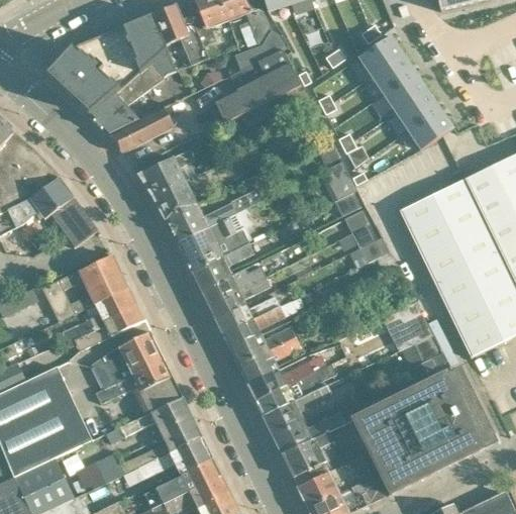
[(194,0),(199,14),(191,17),(202,44),(213,39),(214,39),(209,27),(229,19),(220,0),(194,0)]
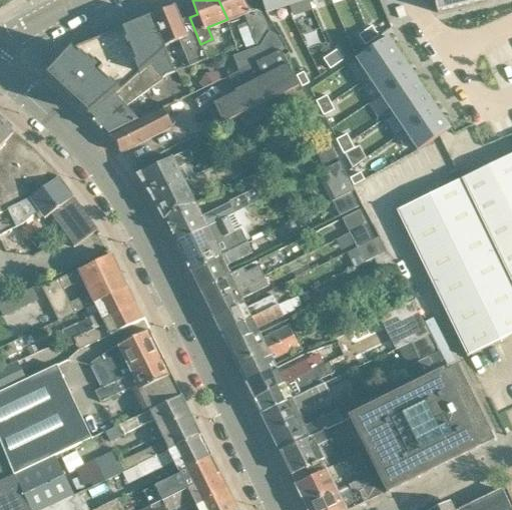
[(277,48),(281,46),(274,31),(269,28),(254,0),(218,0),(227,19),(243,13),(254,42),(253,46),(231,54),(236,68),(277,48)]
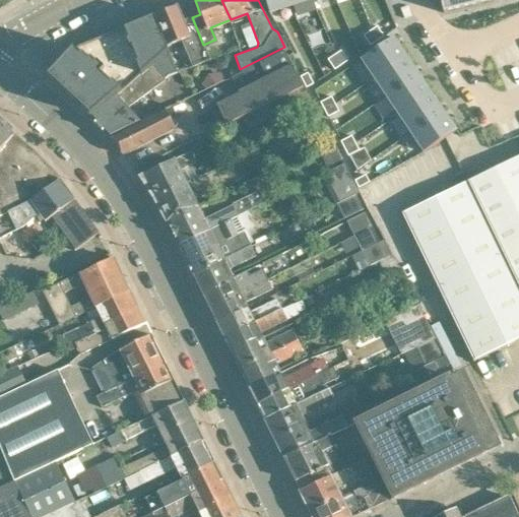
[(289,4),(287,0),(264,0),(268,10),(289,4)]
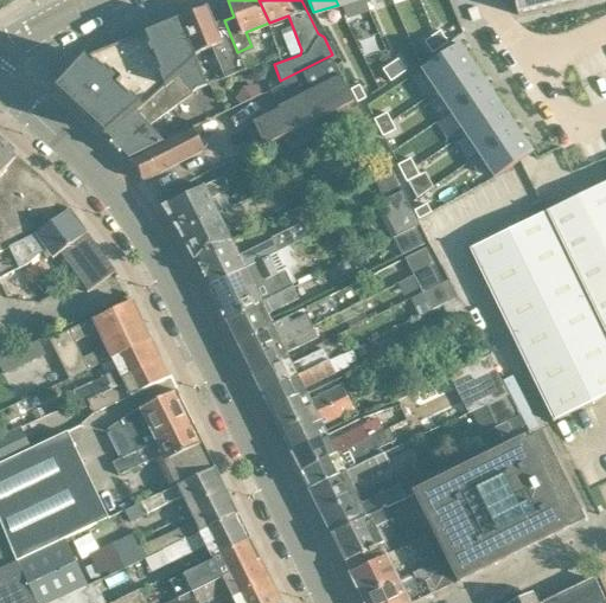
[(514,0),(517,12),(566,0),(514,0)]
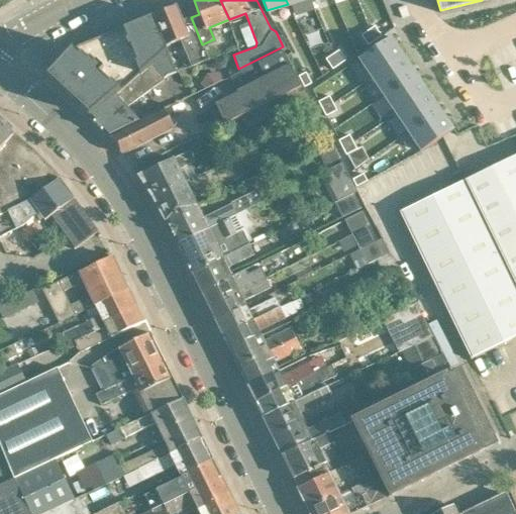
[(207,58),(202,44),(191,17),(182,20),(175,4),(152,13),(165,43),(179,38),(189,65),(207,58)]
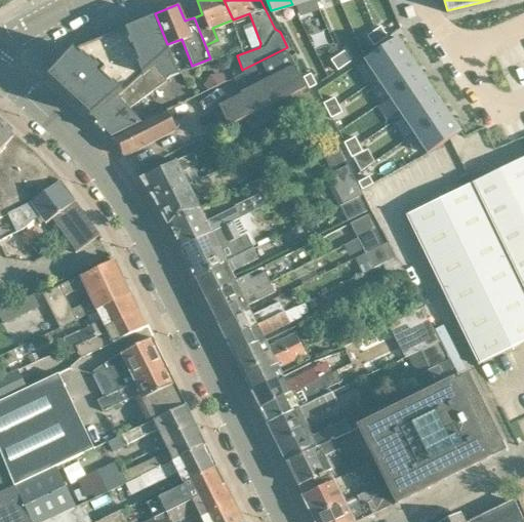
[(74,46),(47,74),(82,107),(89,116),(153,62),(165,77),(169,74),(178,70),(167,44),(155,13),(74,46)]
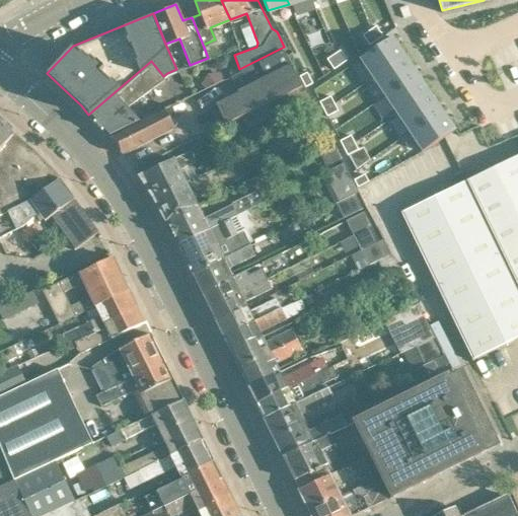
[(375,24),(369,28),(376,39),(382,34),(375,24)]
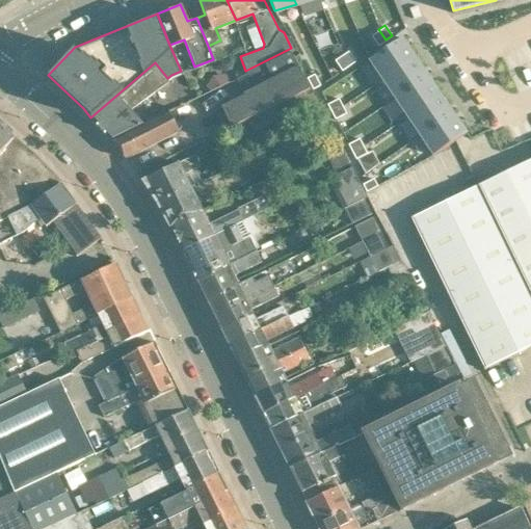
[(378,29),(371,34),(378,45),(386,40),(378,29)]
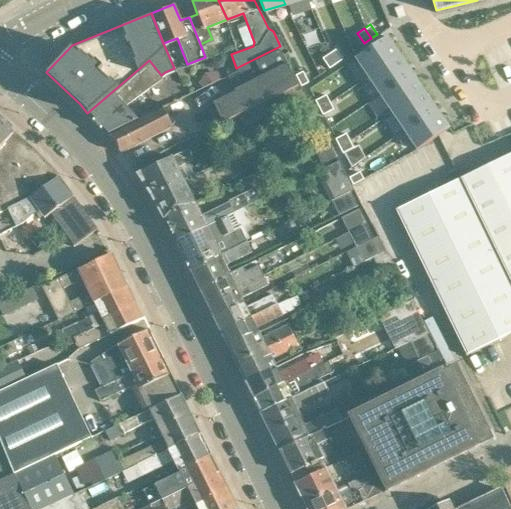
[(354,54),(367,72),(399,50),(387,32),(354,54)]
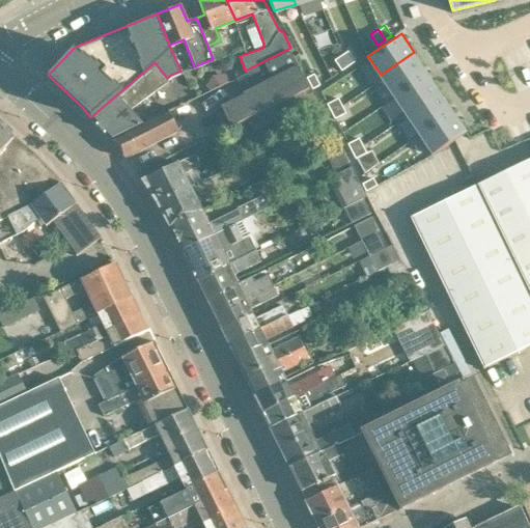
[(219,40),(207,46),(213,59),(224,55),(219,40)]
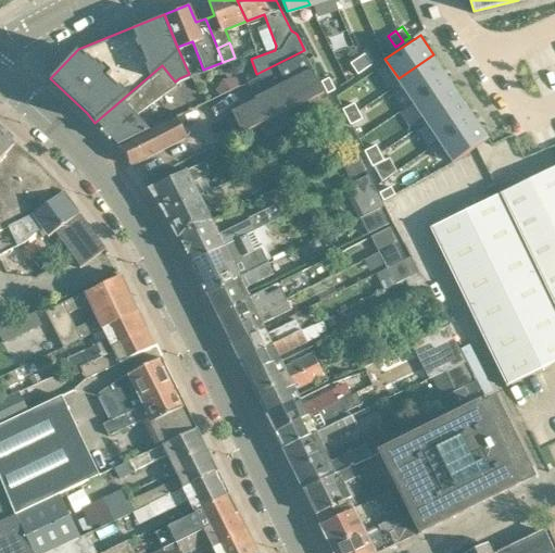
[(300,52),(256,74),(244,80),(252,98),(228,110),(238,132),(259,122),(285,109),(319,91),(300,52)]
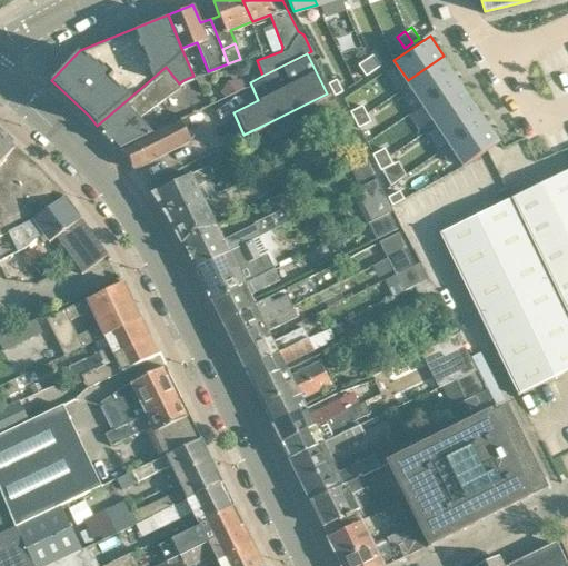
[(372,53),(366,58),(374,69),(380,65),(372,53)]
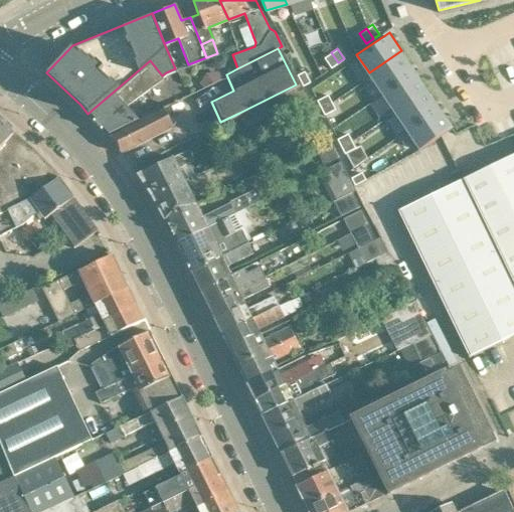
[(413,69),(401,50),(369,72),(381,91),(413,69)]
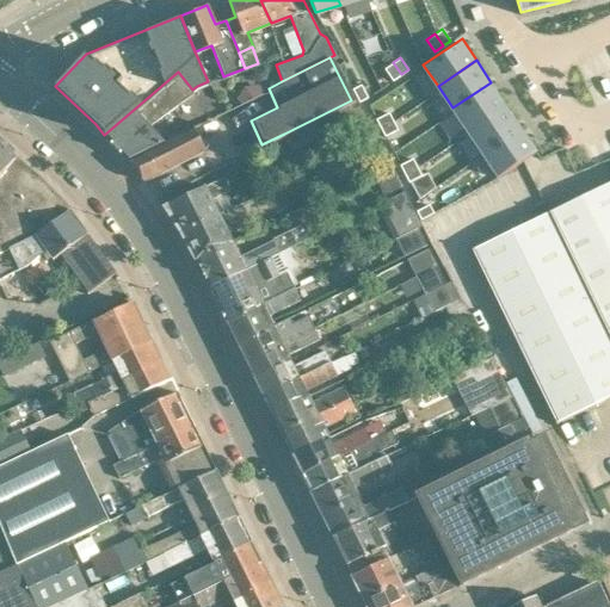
[(393,62),(384,68),(393,80),(401,74),(393,62)]
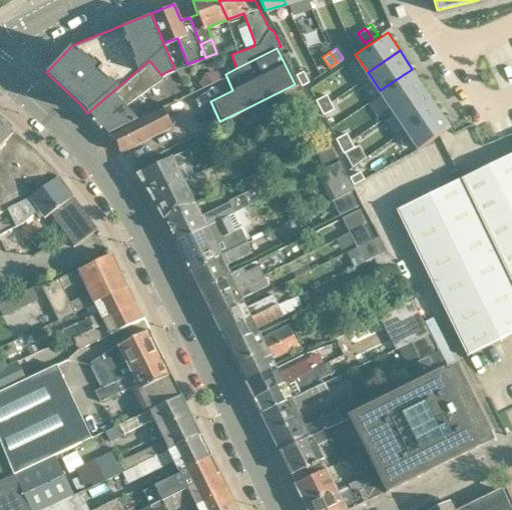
[(149,60),(87,113),(105,133),(136,117),(124,103),(128,100),(129,101),(161,75),(149,60)]
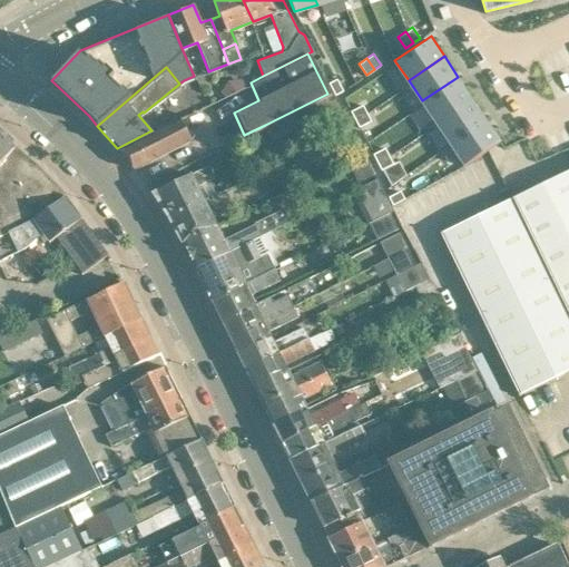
[(458,77),(422,100),(435,121),(472,97),(458,77)]
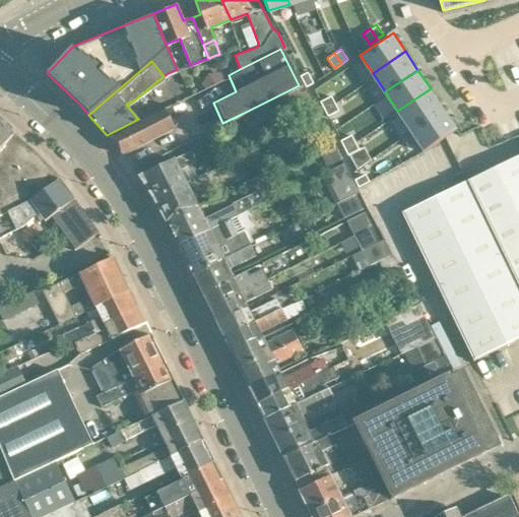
[(308,71),(300,75),(306,85),(313,82),(308,71)]
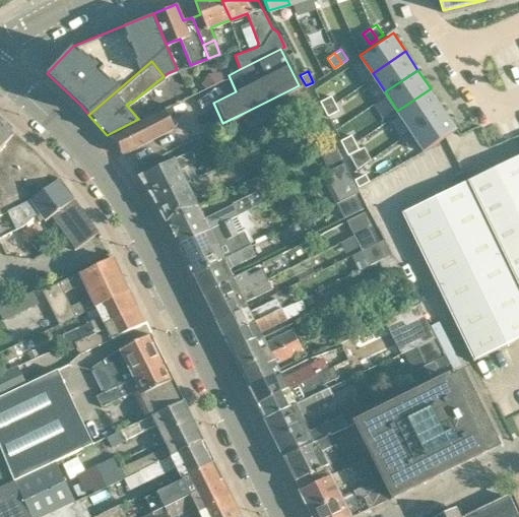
[(443,107),(431,88),(397,111),(410,129),(443,107)]
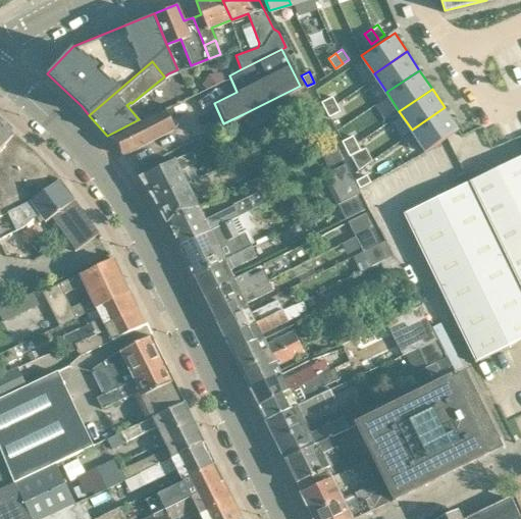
[(332,95),(321,101),(325,108),(336,102),(332,95)]
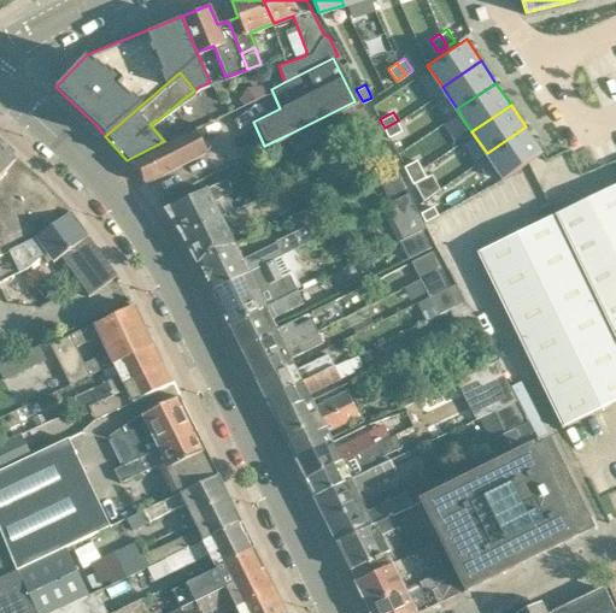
[(316,121),(287,135),(294,151),(324,136),(316,121)]
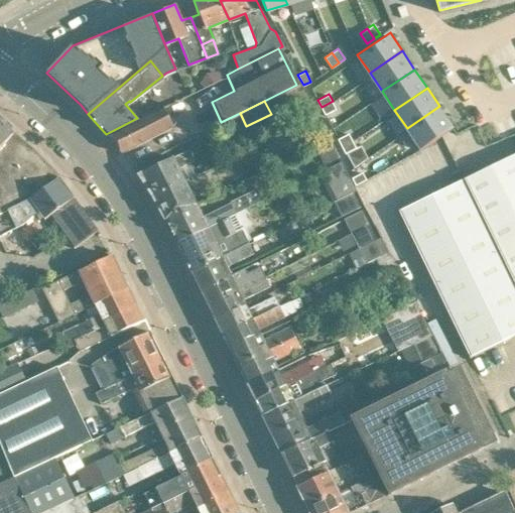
[(333,101),(322,107),(326,114),(336,108),(333,101)]
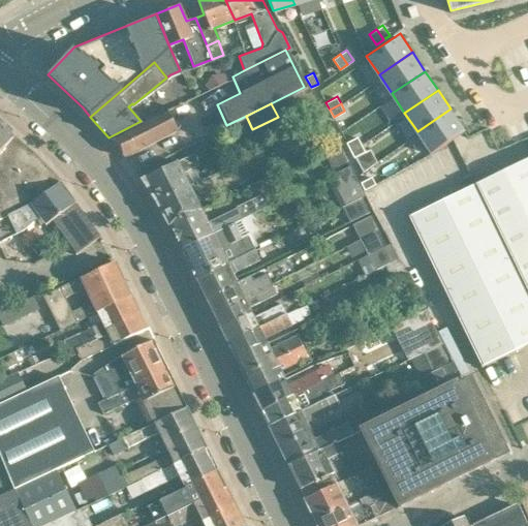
[(141,121),(109,137),(124,155),(176,128),(165,110),(165,109),(141,121)]
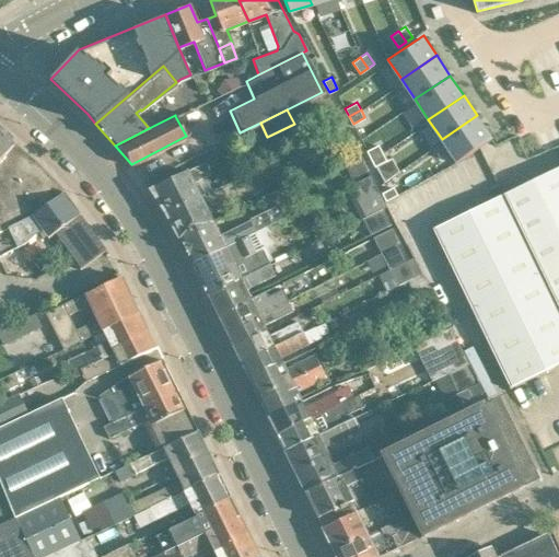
[(490,135),(477,115),(442,139),(455,159),(490,135)]
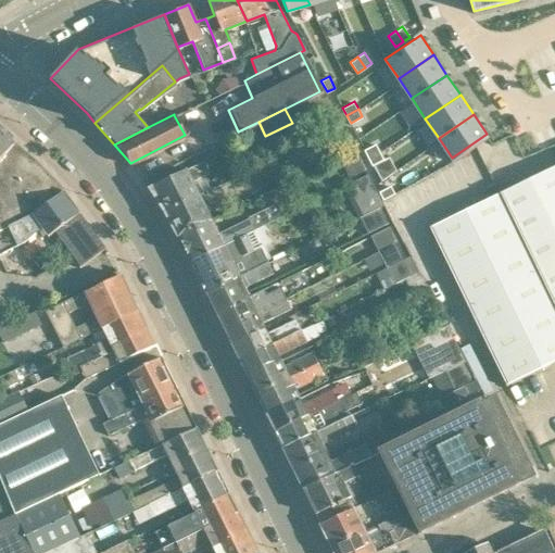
[(314,122),(295,132),(302,145),(320,136),(314,122)]
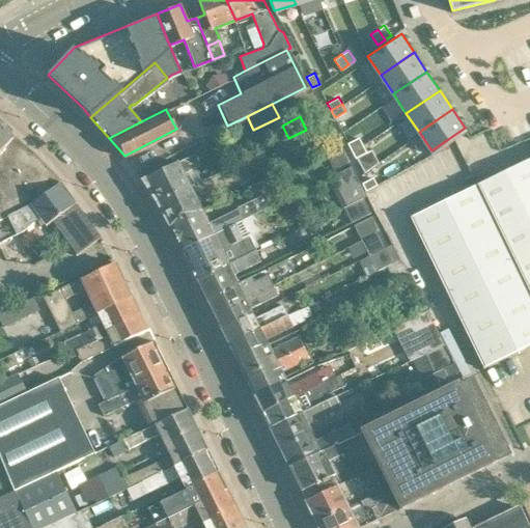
[(328,119),(310,128),(322,150),(340,141),(328,119)]
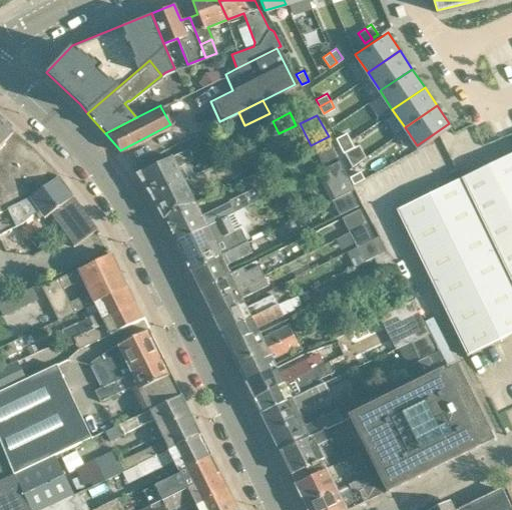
[(0,210),(24,198),(33,194),(58,175),(58,174),(32,147),(12,131),(0,120),(0,210)]
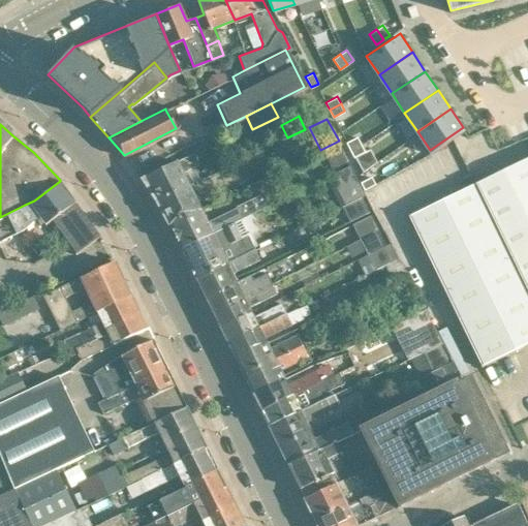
[(358,136),(346,142),(350,149),(362,144),(358,136)]
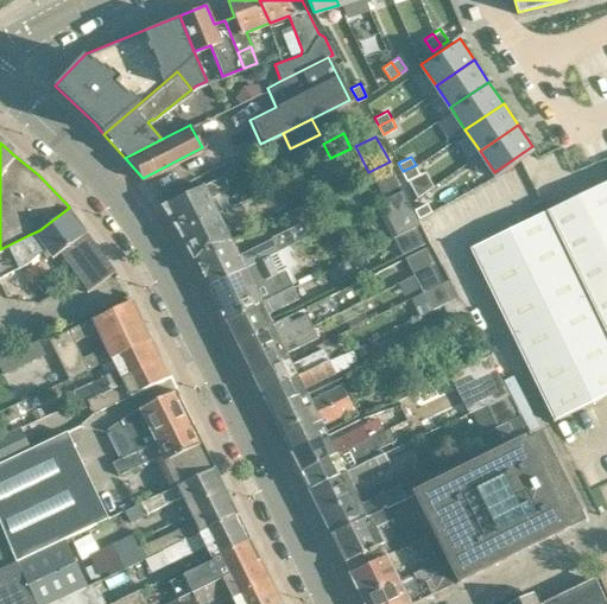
[(390,163),(377,169),(387,190),(399,184),(400,184),(390,163)]
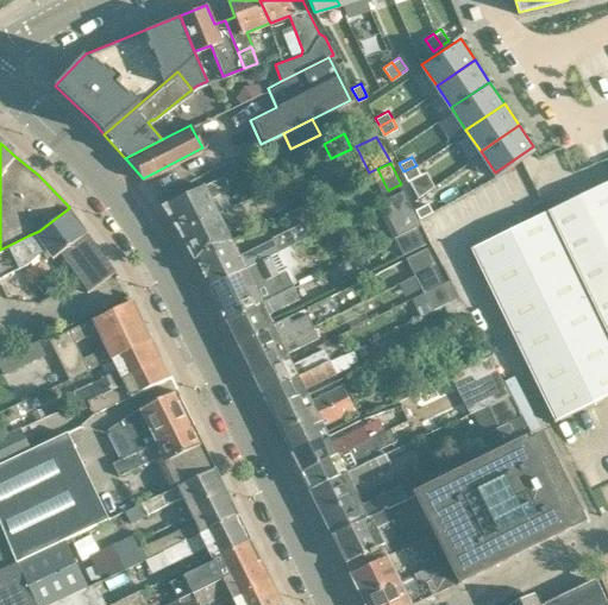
[(417,165),(403,171),(408,180),(421,174),(417,165)]
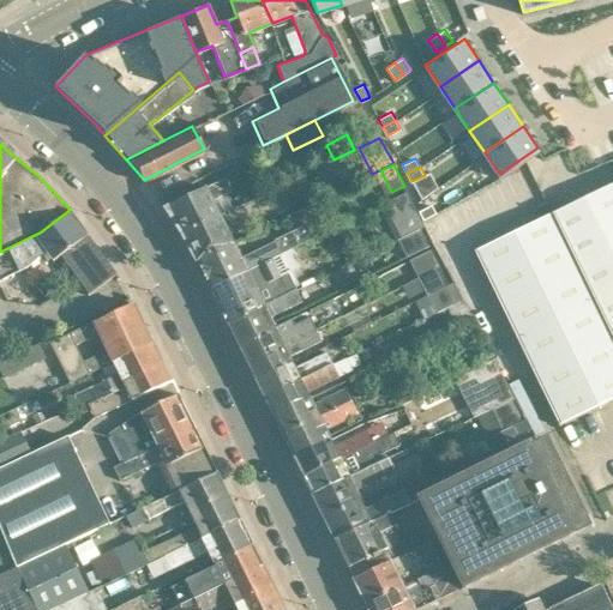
[(181,231),(217,215),(210,198),(229,188),(223,175),(164,205),(181,231)]
